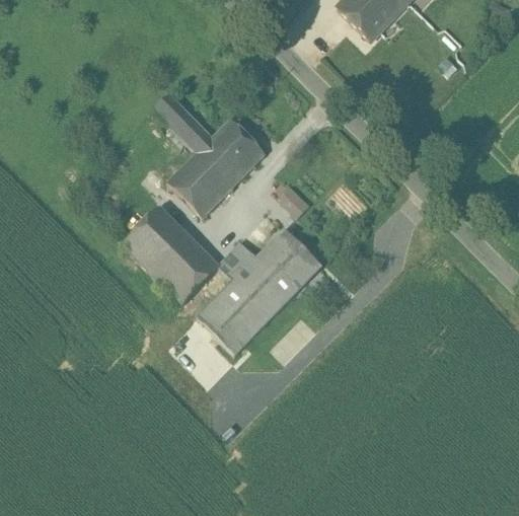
[(346,0),(338,10),(370,42),(409,0),(346,0)]
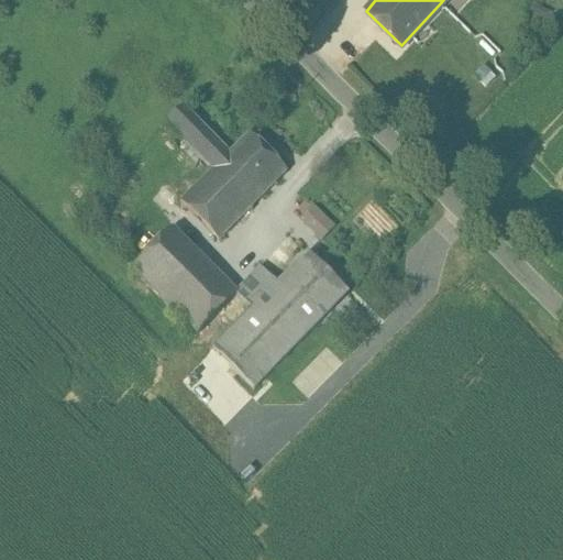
[(231,152),(184,102),(166,120),(214,168),(231,152)]
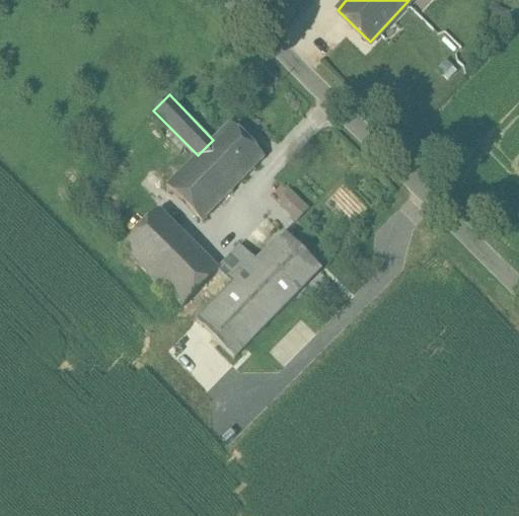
[(213,140),(198,155),(231,188),(265,153),(231,122),(213,140)]
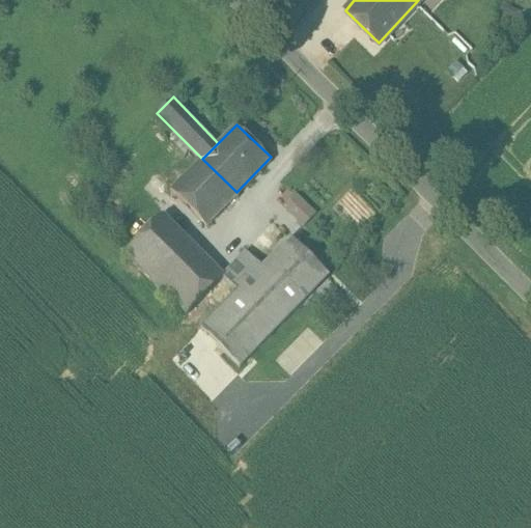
[(236,192),(202,159),(175,188),(210,221),(236,192)]
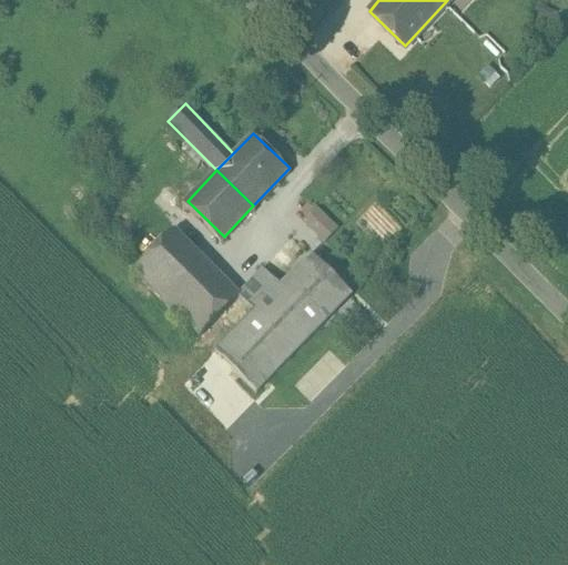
[(317,204),(303,221),(325,240),(340,224),(317,204)]
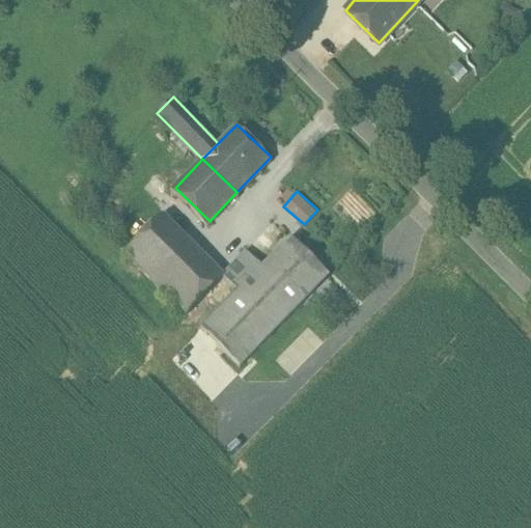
[(223,271),(163,213),(124,251),(186,312),(225,274),(223,271)]
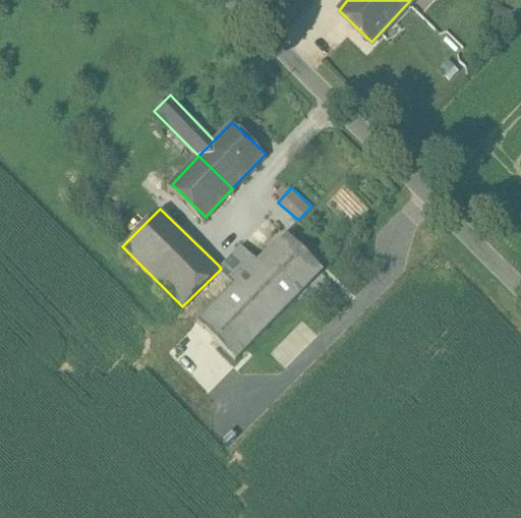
[(285,229),(255,259),(241,243),(219,266),(221,269),(234,282),(197,319),(235,355),(323,268),(285,229)]
